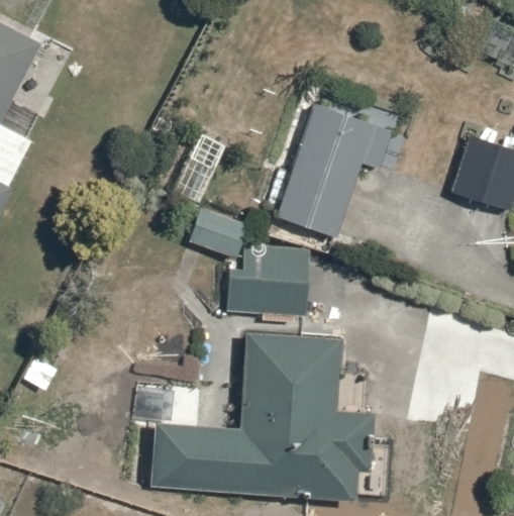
[(0,206),(10,188),(0,183),(0,113),(37,42),(0,23),(0,206)]
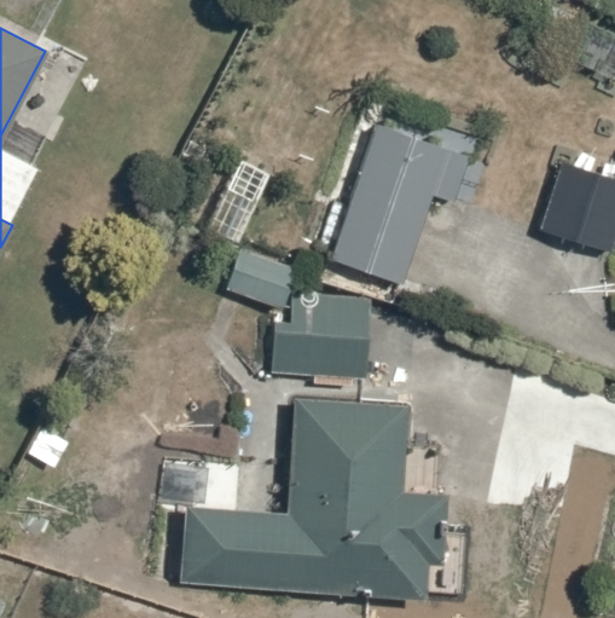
[(330,258),(401,283),(434,194),(448,154),(377,127),(330,258)]
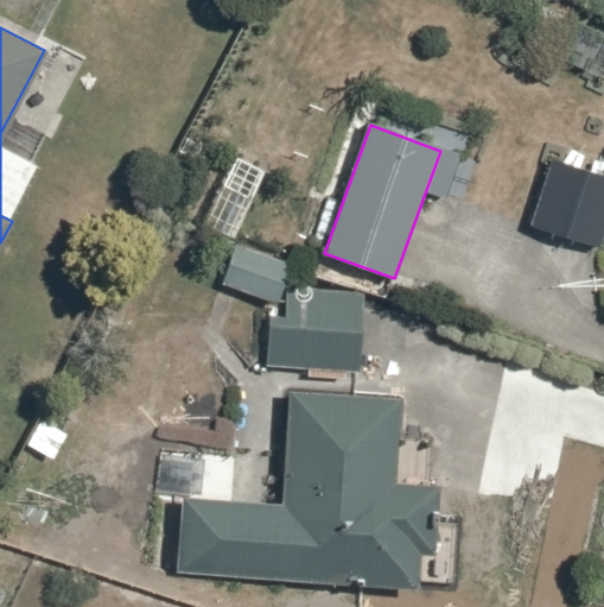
[(458,157),(440,151),(426,190),(444,197),(458,157)]
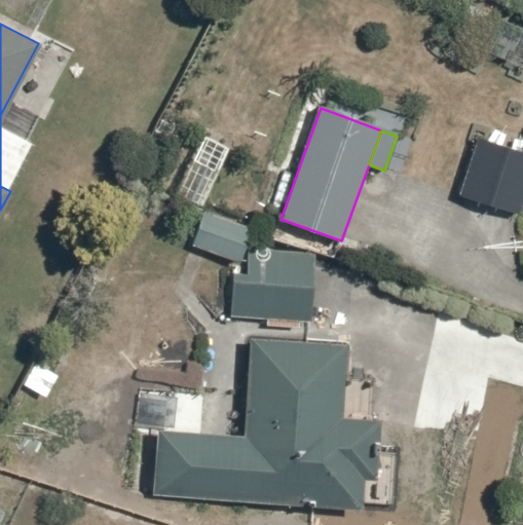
[(457,195),(520,212),(522,198),(522,150),(473,137),(457,195)]
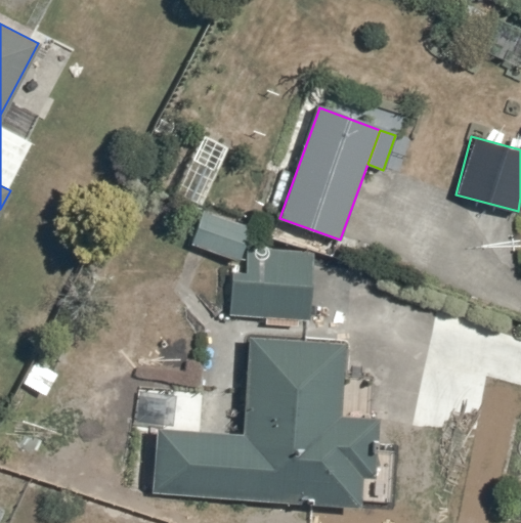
[(189,244),(236,260),(248,229),(201,212),(189,244)]
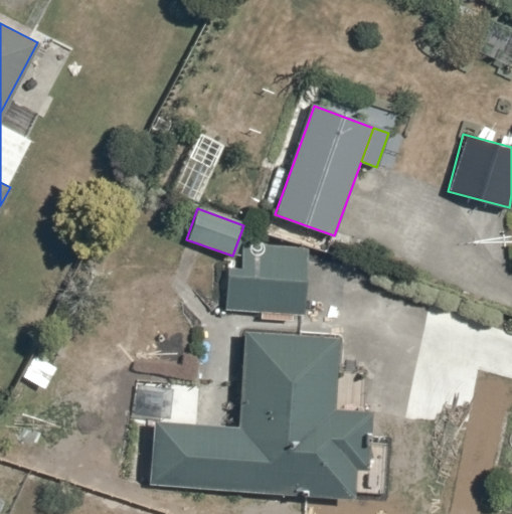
[(243,244),(241,271),(306,276),(308,250),(243,244)]
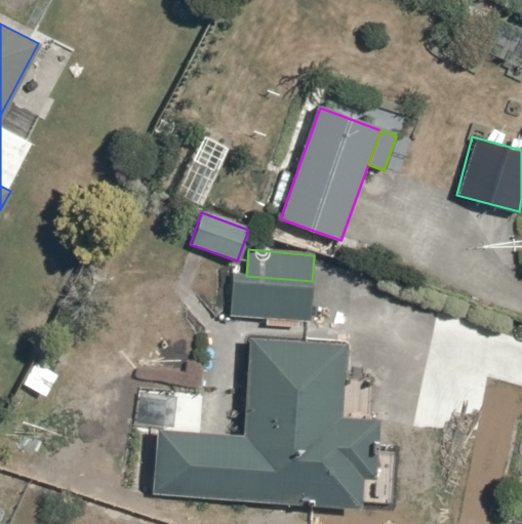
[(230,316),(308,322),(312,281),(246,276),(233,275),(230,316)]
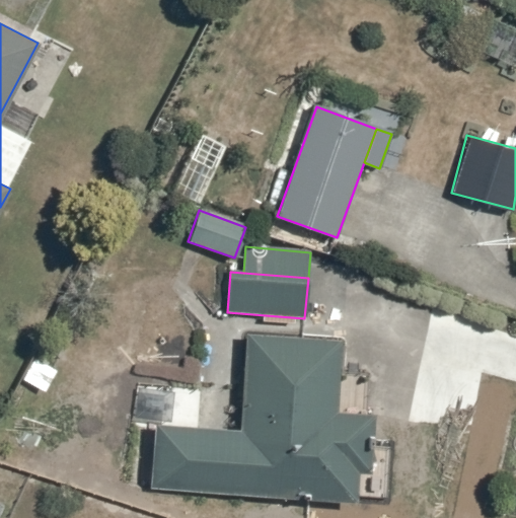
[(373,414),(334,412),(339,340),(246,334),(240,430),(156,425),(151,489),(356,504),(358,471),(370,472),(373,414)]
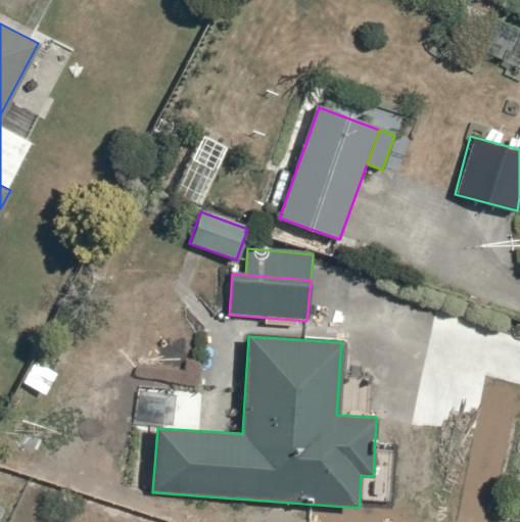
All buildings are outlined.
